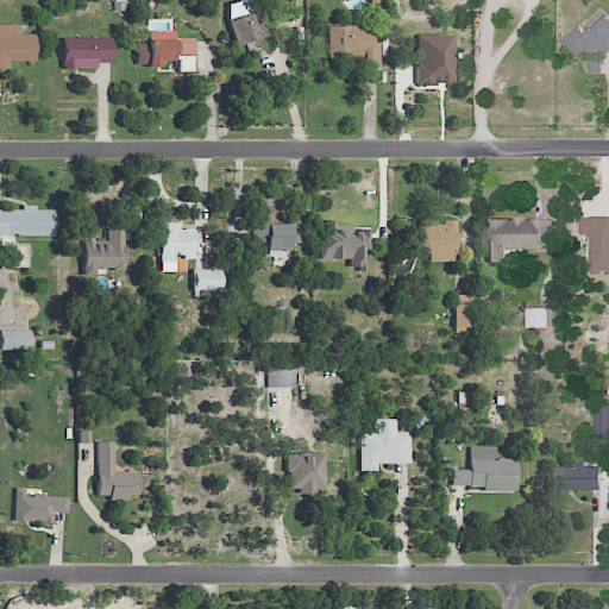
[(227,18),(237,45),(267,35),(257,7),(227,18)]
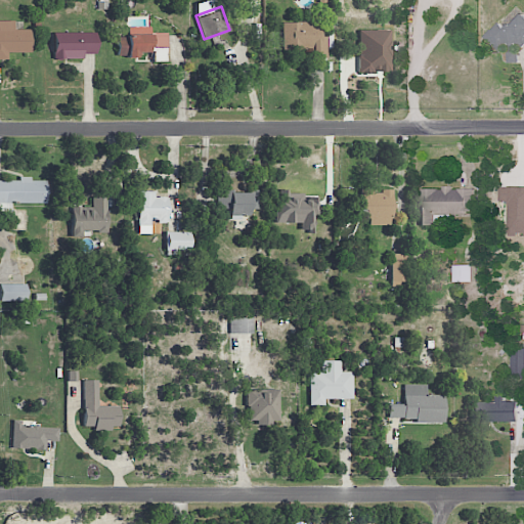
[(523,14),(522,12),(506,30),(497,22),(484,36),(500,51),(509,43),(517,50),(523,42),(523,14)]
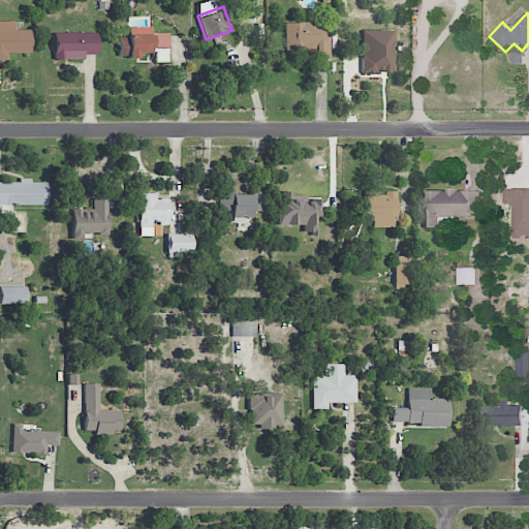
[(30,53),(30,29),(13,29),(13,21),(0,21),(0,59),(7,60),(7,53),(30,53)]
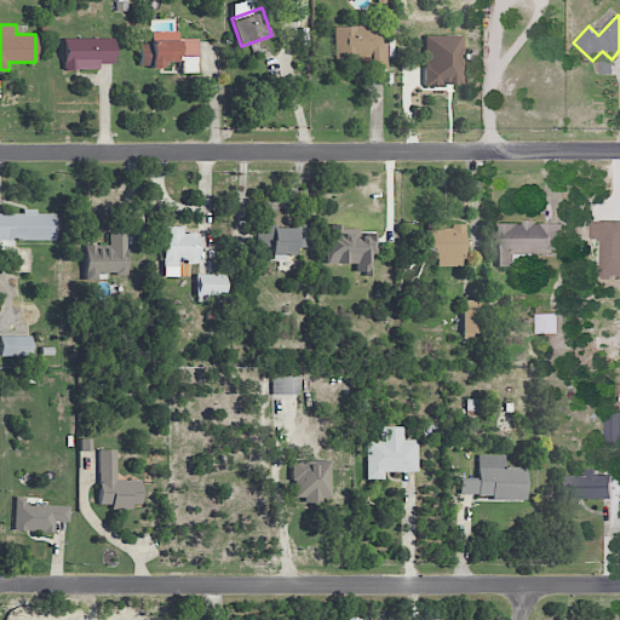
[(386,65),(386,42),(378,42),(379,26),(333,26),(333,58),(368,58),(368,65),(386,65)]
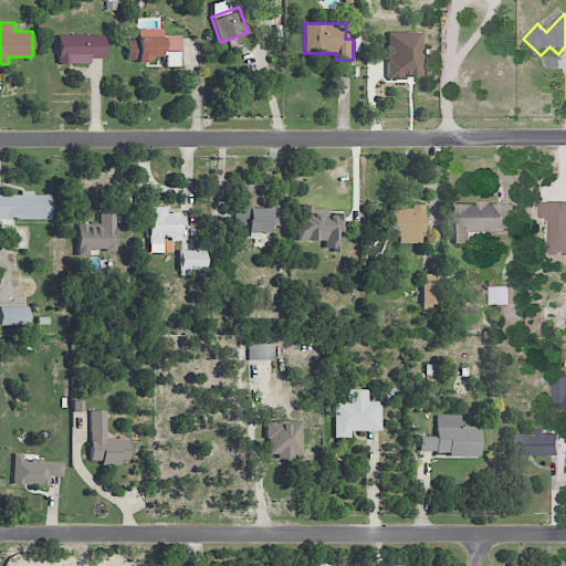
[(180,34),(163,34),(163,28),(137,29),(137,40),(126,40),(126,61),(149,61),(149,56),(166,56),(166,65),(180,65),(180,34)]
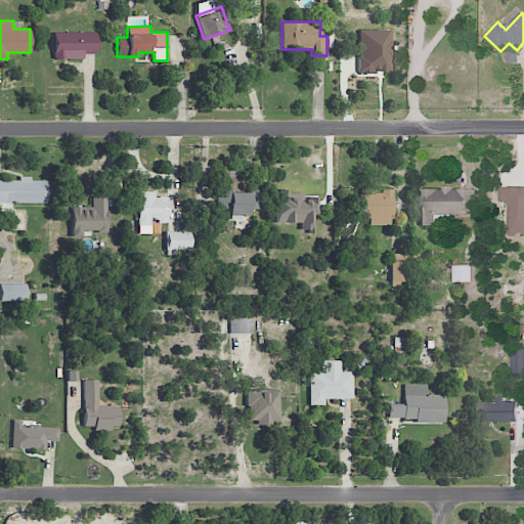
[(389,29),(357,30),(358,72),(390,72),(389,29)]
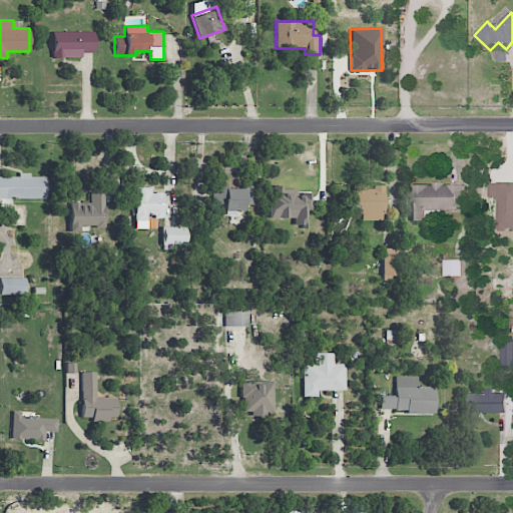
[(93,51),(93,31),(51,31),(52,57),(81,57),(81,52),(93,51)]
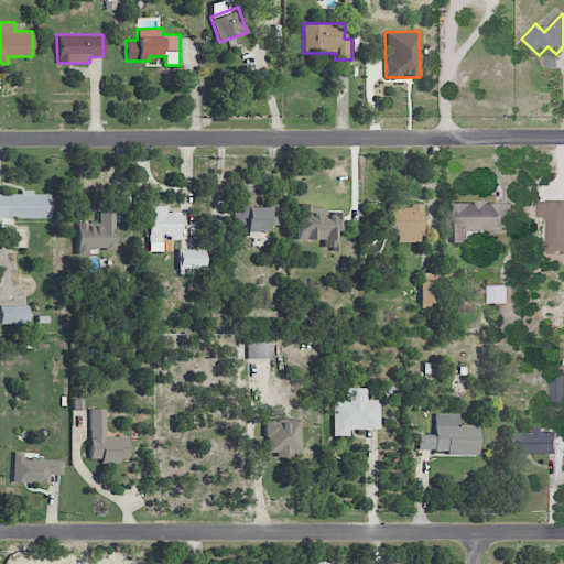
[(49,218),(49,193),(33,193),(33,190),(21,190),(21,193),(0,193),(0,226),(13,227),(12,218),(49,218)]
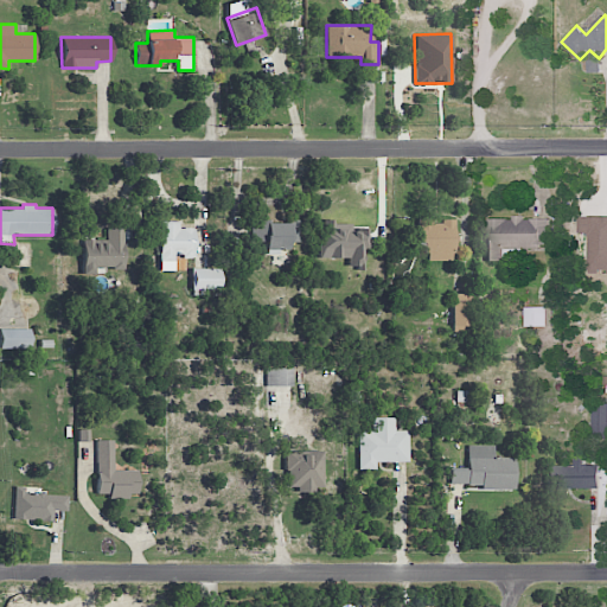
[(606,216),(577,216),(577,234),(587,234),(587,273),(606,272),(606,216)]
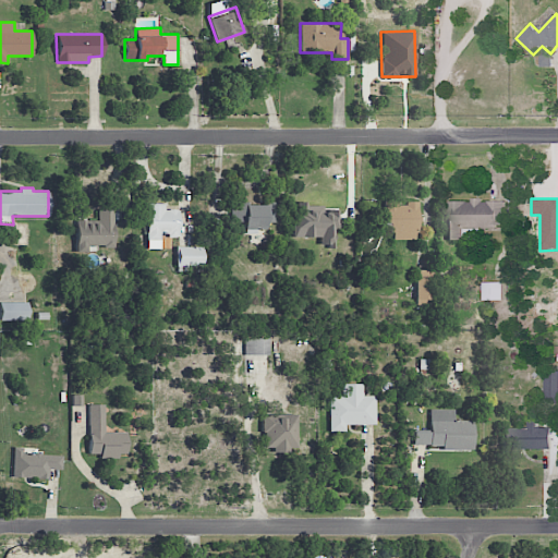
[(447,240),(480,240),(480,227),(505,227),(505,199),(469,199),(469,201),(447,201),(447,240)]
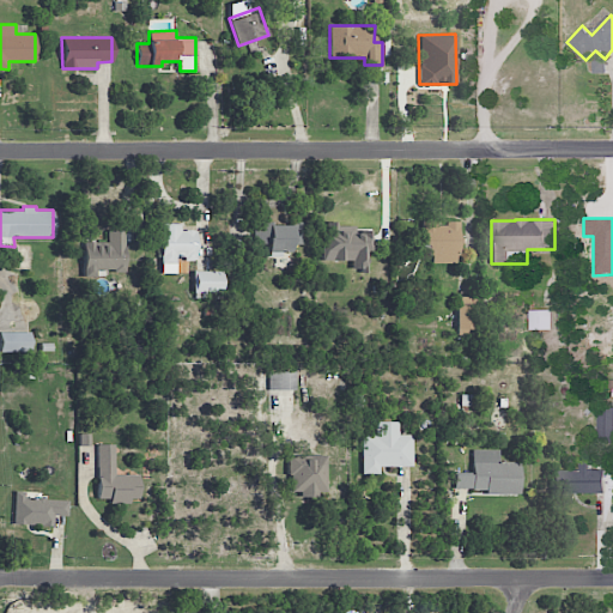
[(424,262),(457,263),(459,222),(425,222),(424,262)]
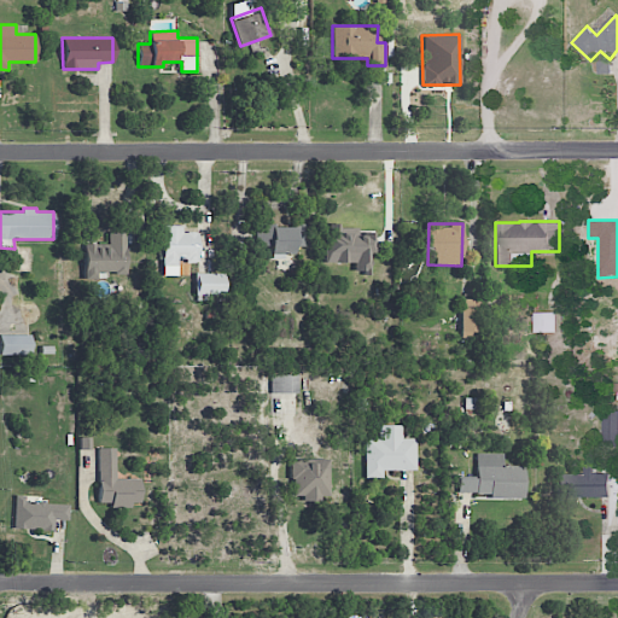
[(162,275),(178,275),(178,261),(198,262),(199,232),(184,232),(184,226),(163,225),(162,275)]
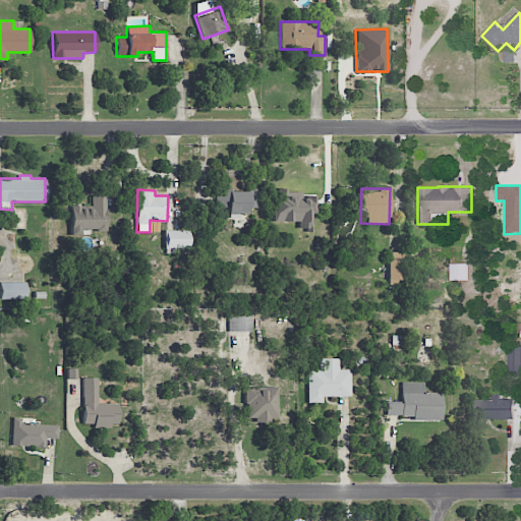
[(226,218),(236,218),(236,214),(248,214),(248,208),(256,208),(256,190),(217,189),(216,208),(226,208),(226,218)]
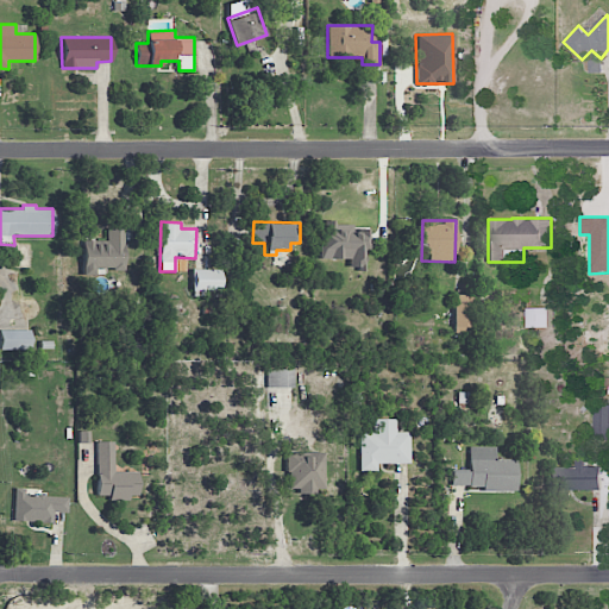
[(319,258),(349,258),(349,267),(364,267),(364,249),(369,249),(369,225),(319,225),(319,258)]
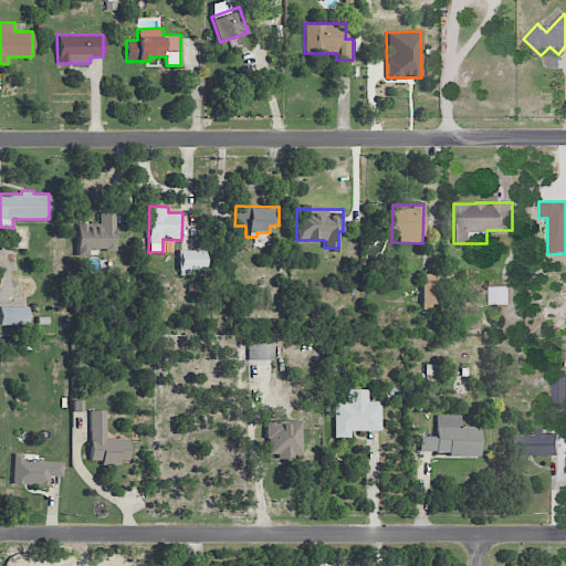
[(77,254),(90,254),(90,250),(115,250),(116,212),(100,212),(98,224),(77,223),(77,254)]
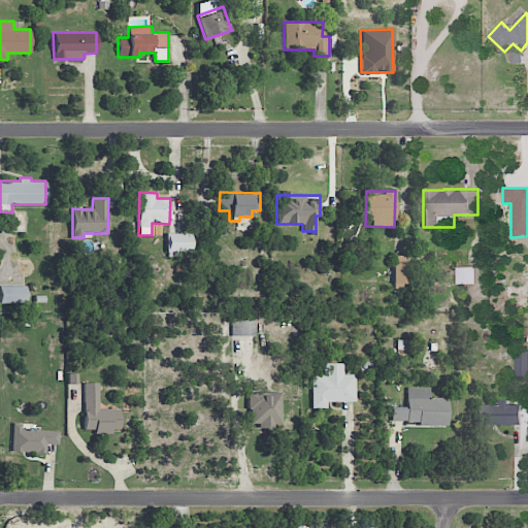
[(193,251),(192,233),(166,233),(167,252),(193,251)]
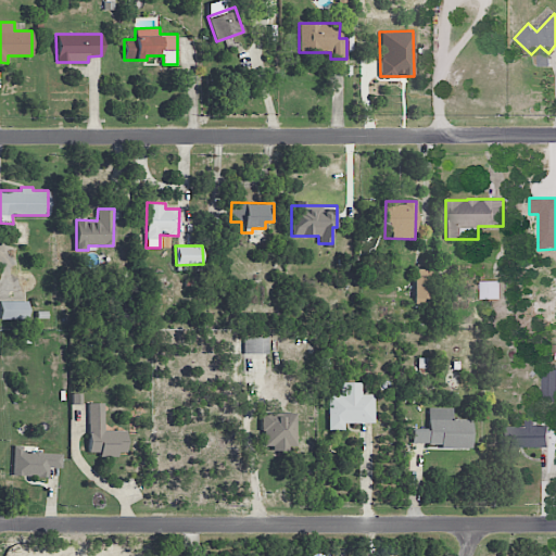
[(431,268),(413,268),(414,299),(431,299),(431,268)]
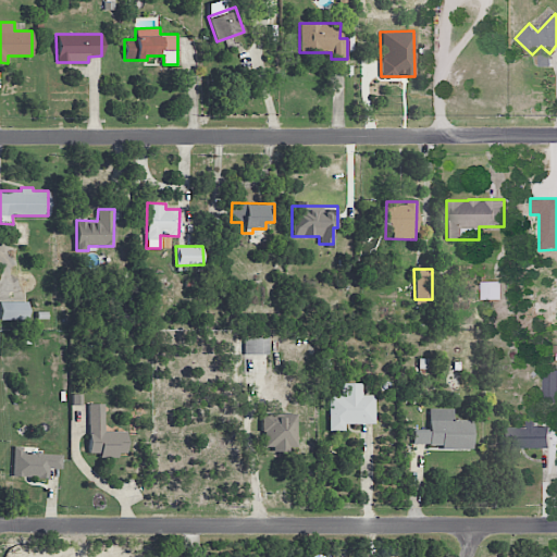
[(502,282),(482,282),(482,299),(502,299),(502,282)]
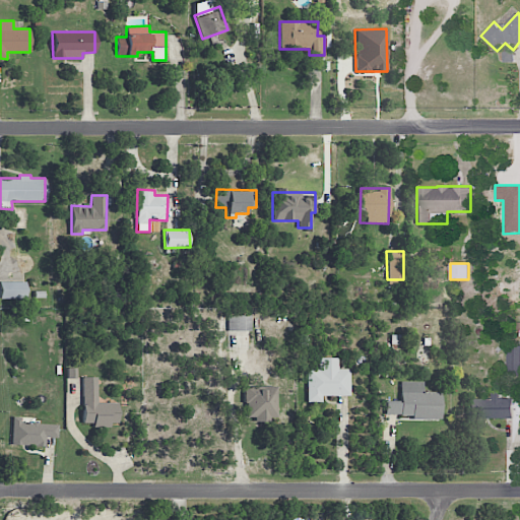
[(25,281),(0,281),(0,298),(25,298),(25,281)]
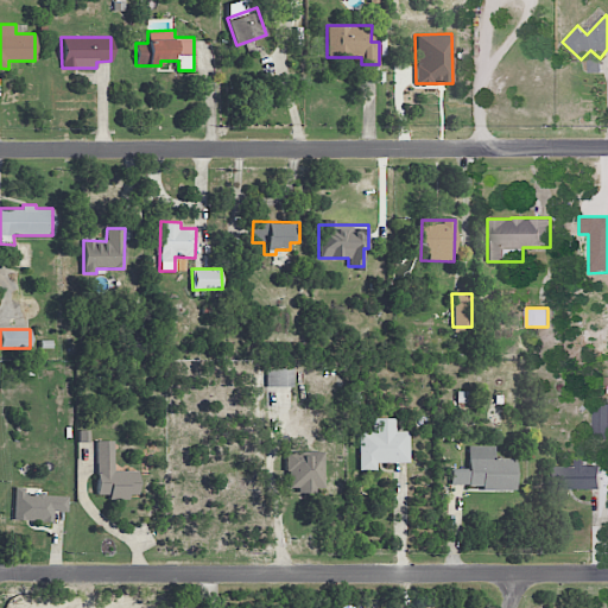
[(292,368),(266,368),(266,387),(293,387),(292,368)]
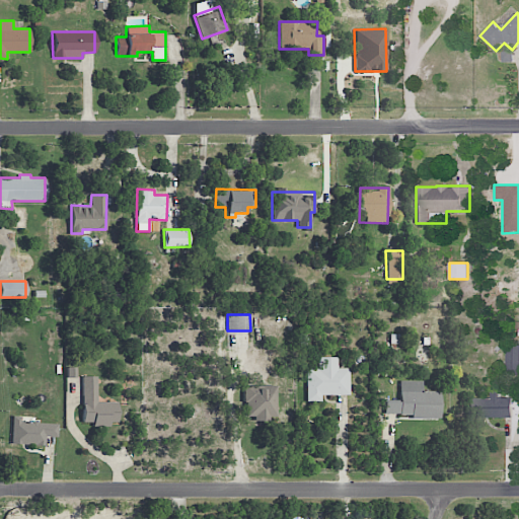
[(518,345),(506,345),(505,370),(518,370),(518,345)]
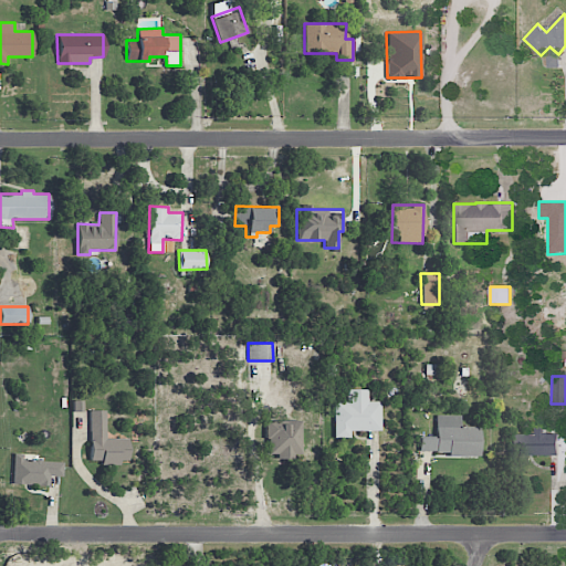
[(381,430),(381,401),(368,401),(367,388),(346,389),(346,401),(333,401),(334,438),(349,438),(349,430),(381,430)]
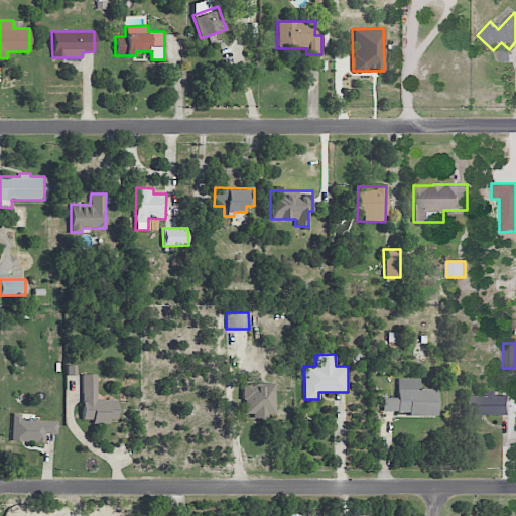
[(97,399),(96,373),(81,373),(82,419),(91,419),(91,423),(109,423),(109,419),(117,419),(117,399),(97,399)]
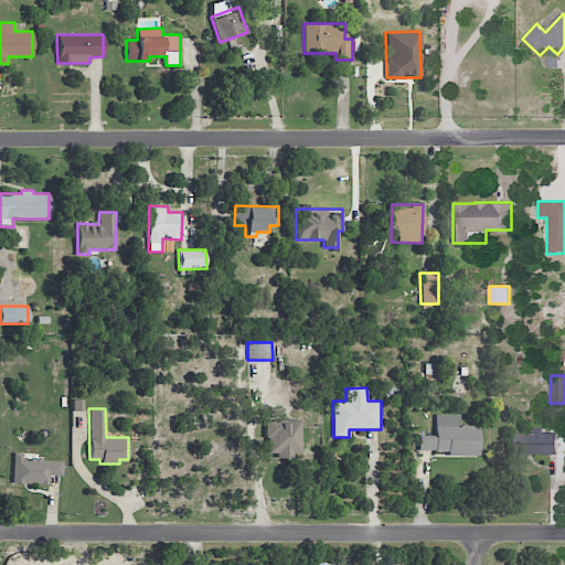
[(479,425),(459,425),(459,415),(435,414),(435,437),(418,437),(418,450),(447,450),(447,455),(478,456),(479,425)]
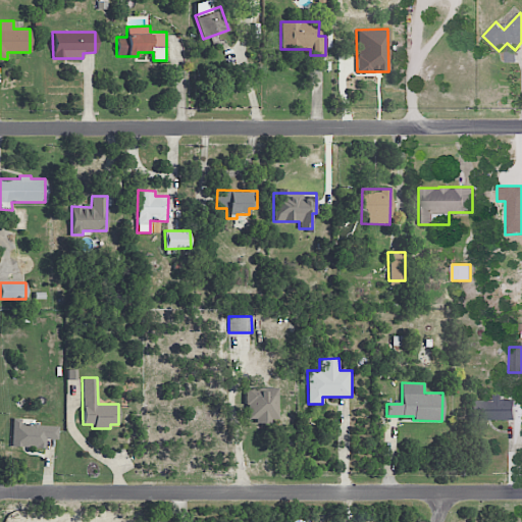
[(278,387),(246,386),(246,420),(277,421),(278,387)]
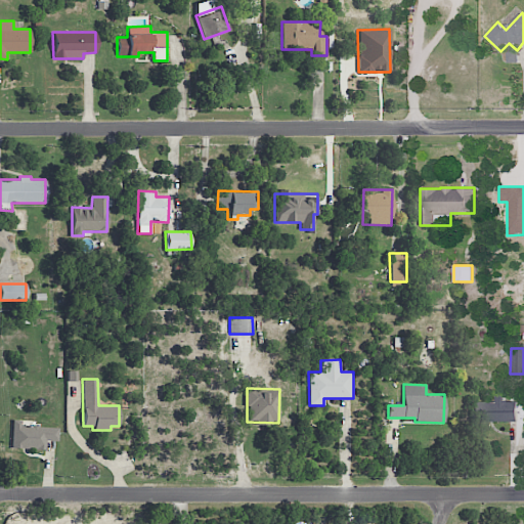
[(516,422),(517,401),(505,401),(506,394),(495,394),(494,402),(474,401),(474,421),(516,422)]
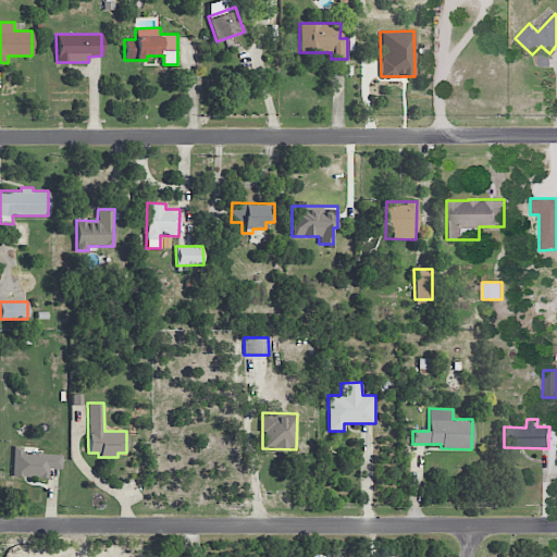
[(12,477),(48,478),(49,469),(61,469),(62,454),(22,452),(22,446),(12,446),(12,477)]
